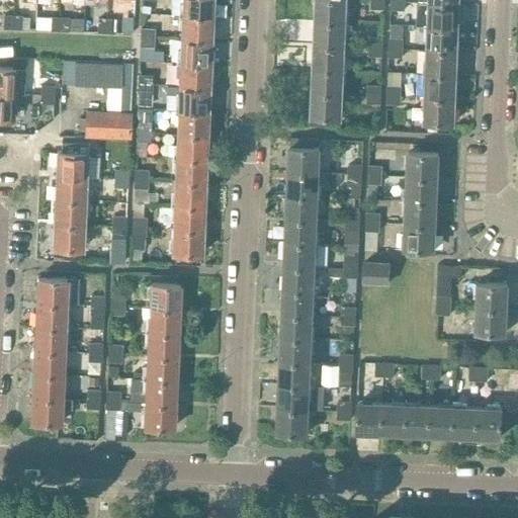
[(211,0),(182,0),(182,15),(210,16),(211,0)]
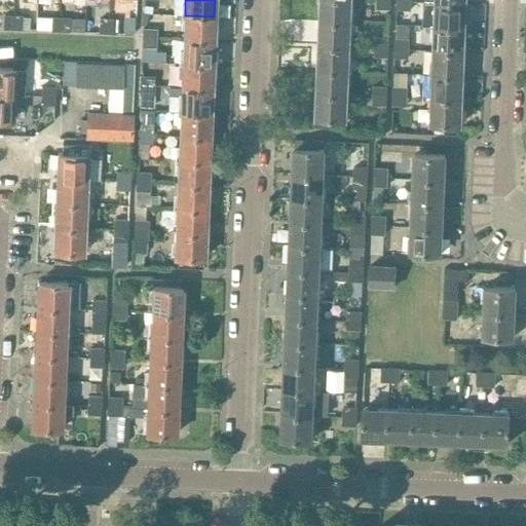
[(350,0),(321,0),(321,21),(349,22),(350,0)]
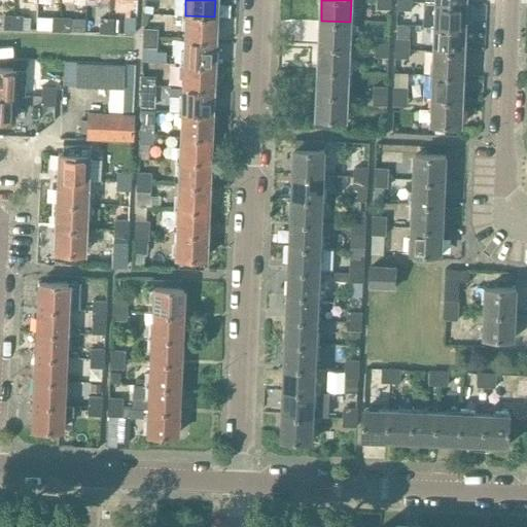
[(390,10),(390,0),(375,0),(376,9),(390,10)]
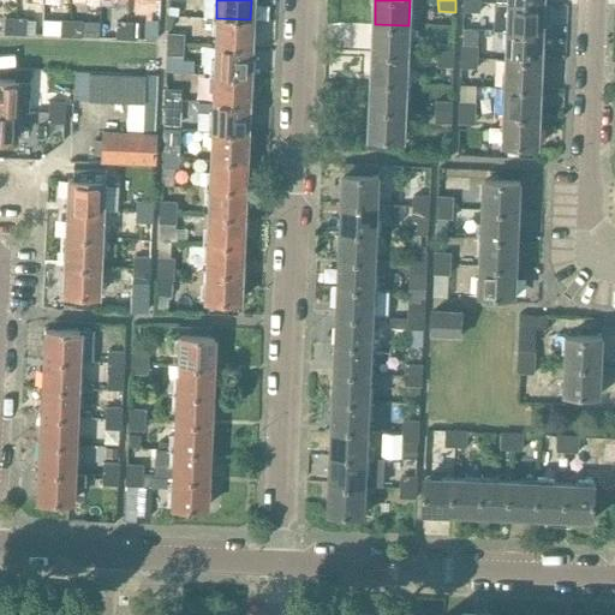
[(482,12),(482,0),(464,0),(464,12),(482,12)]
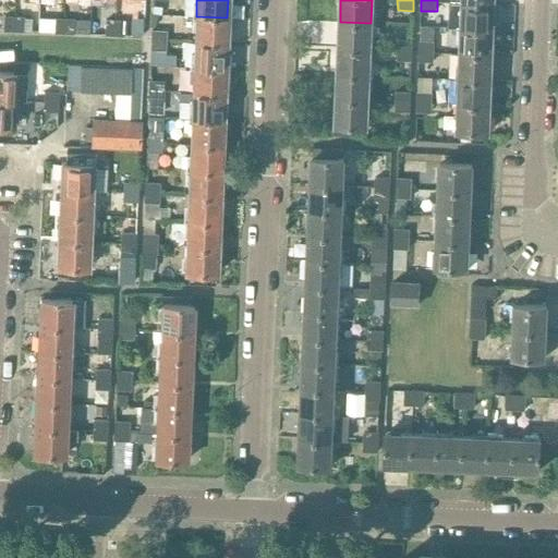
[(494,2),(463,0),(462,27),(493,28),(494,2)]
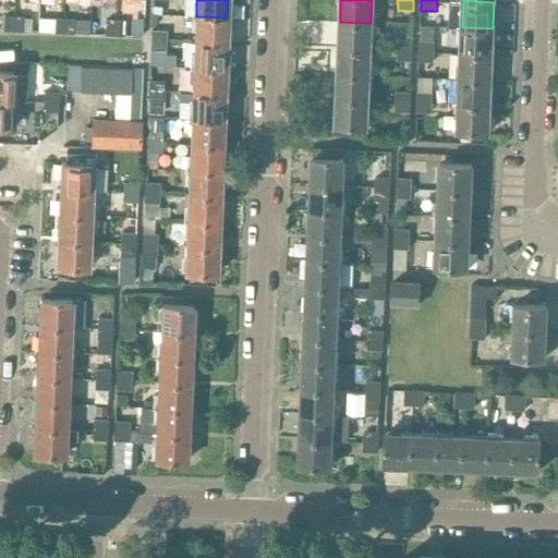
[(3,14),(2,31),(11,31),(12,14),(3,14)]
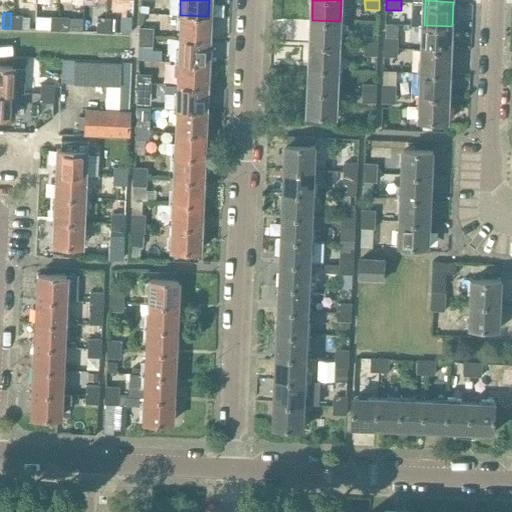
[(22,14),(11,13),(10,28),(21,29),(21,27),(28,27),(28,16),(21,16),(22,14)]
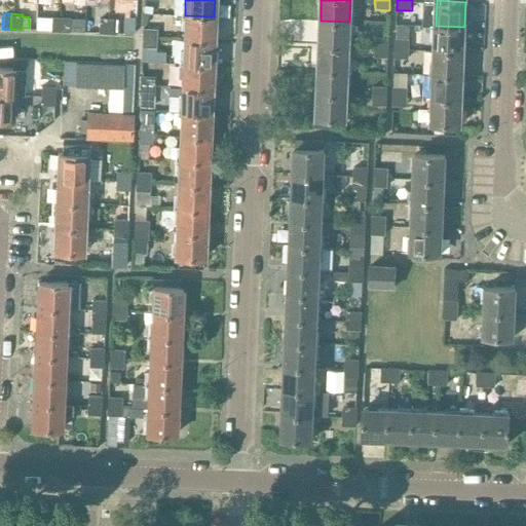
[(214,16),(185,15),(184,39),(213,40),(214,16)]
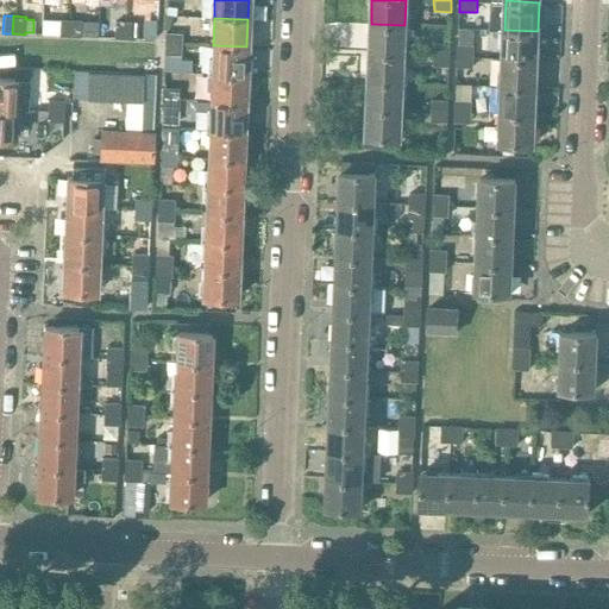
[(58,19),(58,36),(68,36),(68,19),(58,19)]
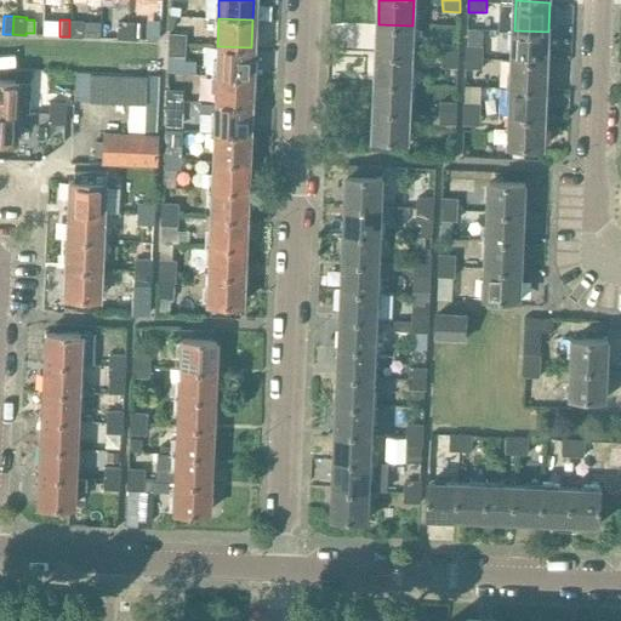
[(83,20),(69,20),(69,36),(83,38),(83,20)]
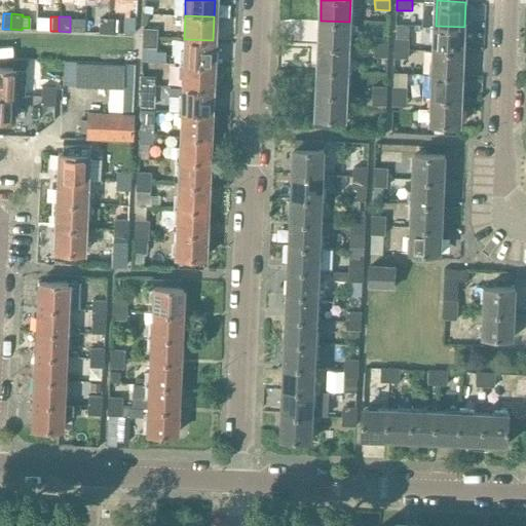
[(98,16),(98,33),(108,33),(109,17),(98,16)]
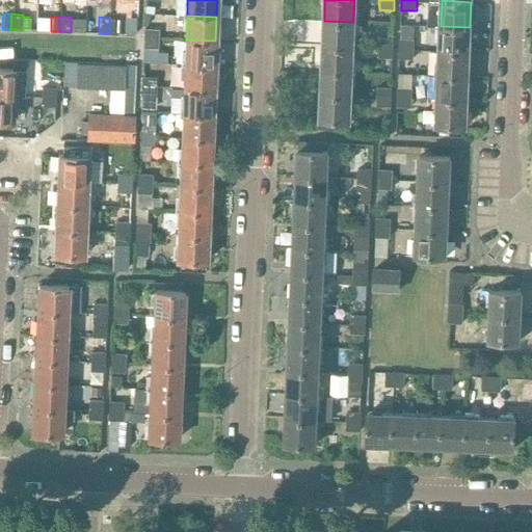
[(118,33),(118,18),(110,18),(109,33),(118,33)]
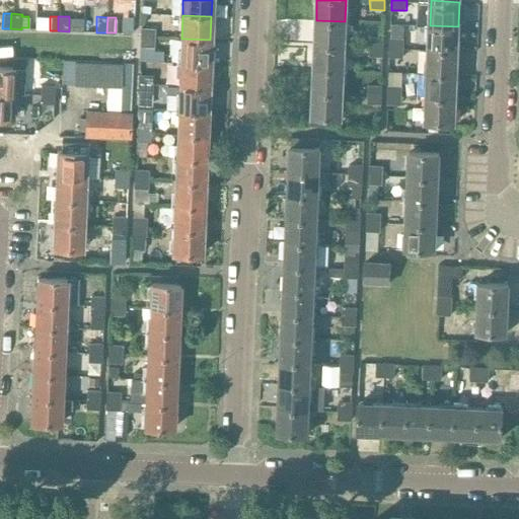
[(345,21),(316,20),(315,45),(344,46),(345,21)]
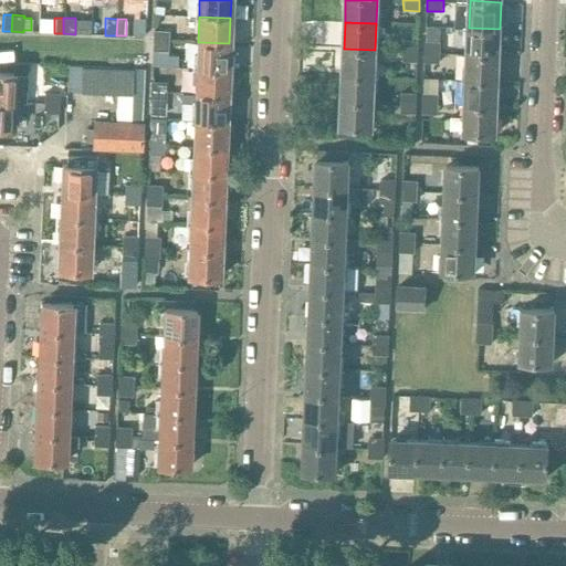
[(469,28),(468,54),(499,55),(500,29),(469,28)]
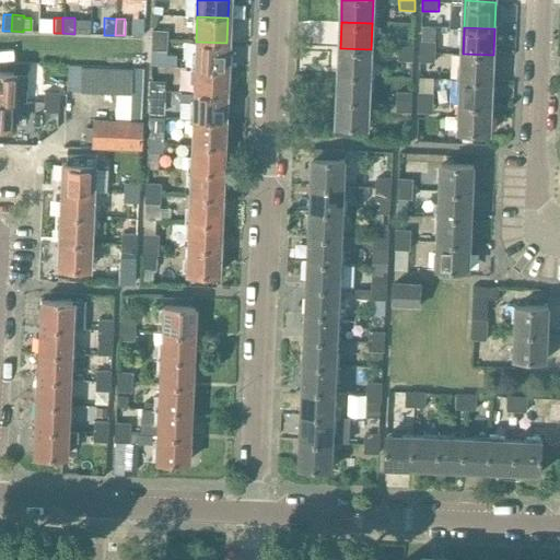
[(168,31),(152,31),(152,39),(167,41),(168,31)]
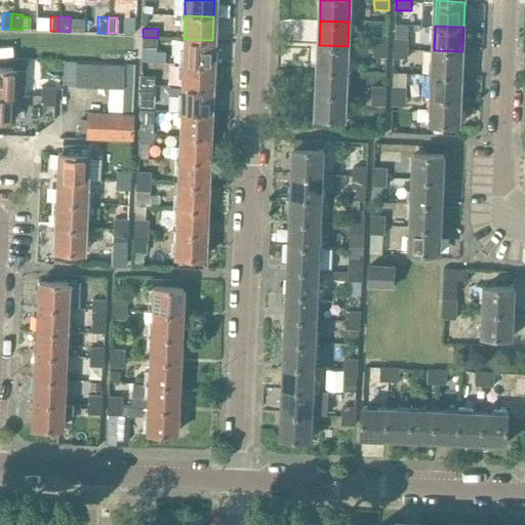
[(143,47),(157,48),(157,38),(143,37),(143,47)]
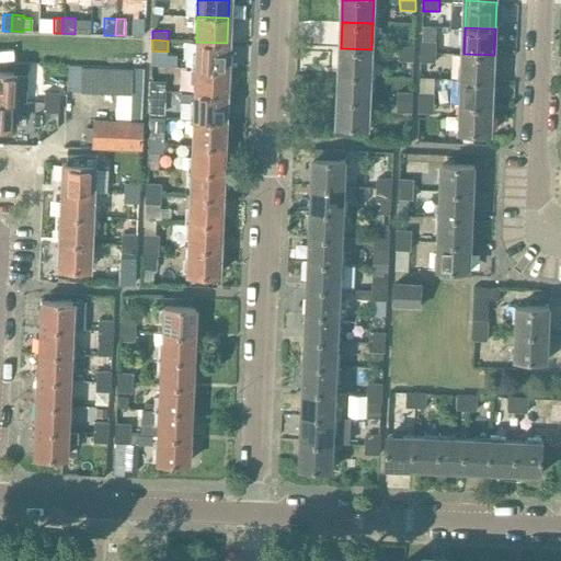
[(414,42),(399,41),(398,50),(414,52),(414,42)]
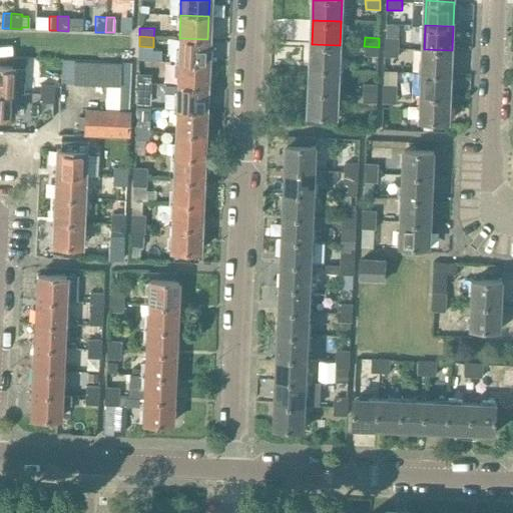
[(207,39),(179,38),(178,61),(206,63),(207,39)]
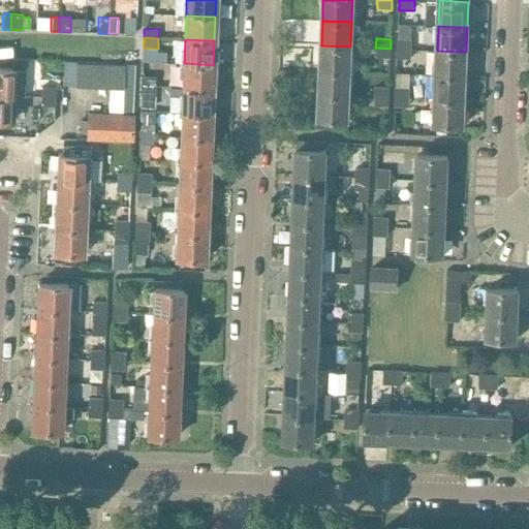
[(398,39),(397,49),(412,50),(412,39),(398,39)]
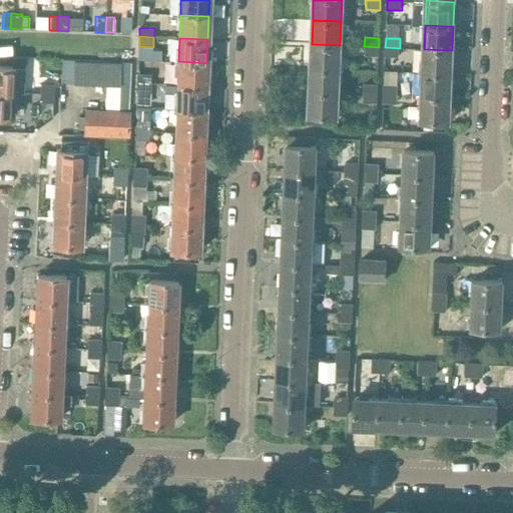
[(340,45),(312,44),(311,68),(339,69),(340,45)]
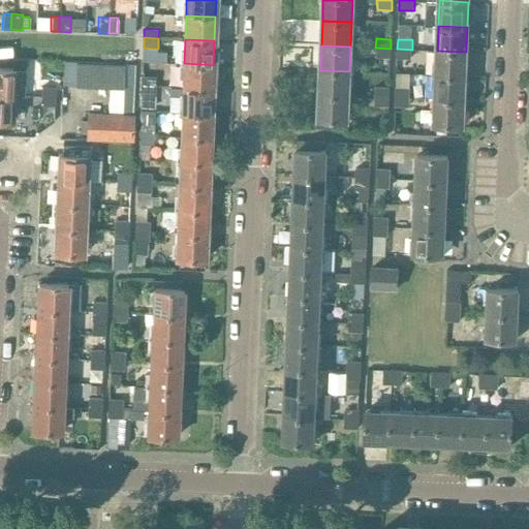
[(390,59),(391,49),(375,48),(375,58),(390,59)]
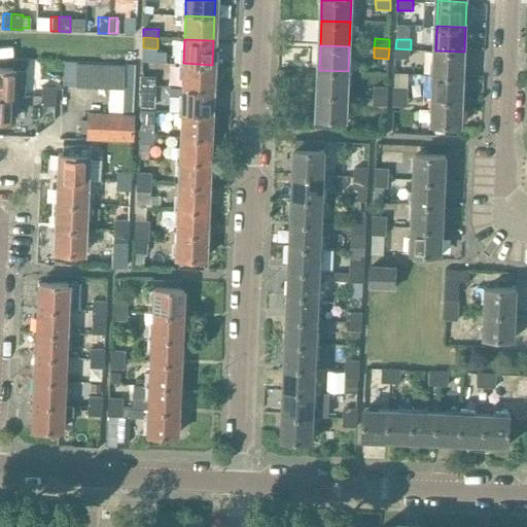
[(395,59),(411,59),(411,49),(395,48),(395,59)]
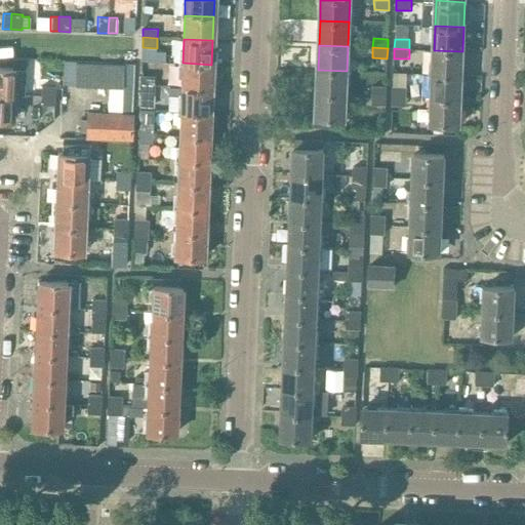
[(462,51),(434,50),(433,75),(461,76),(462,51)]
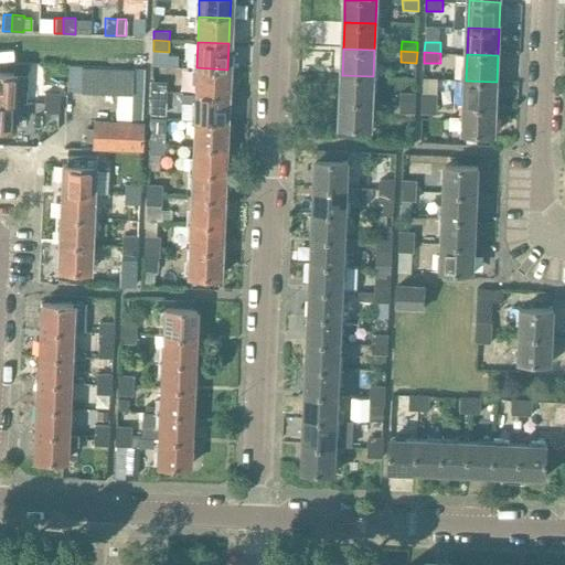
[(0,100),(14,102),(25,103),(27,75),(28,63),(13,63),(13,74),(0,73),(0,100)]
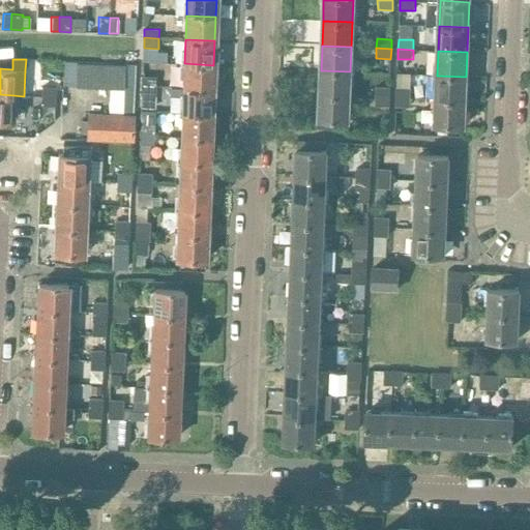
[(66,63),(65,76),(76,77),(75,87),(124,89),(124,78),(134,78),(135,66),(66,63)]
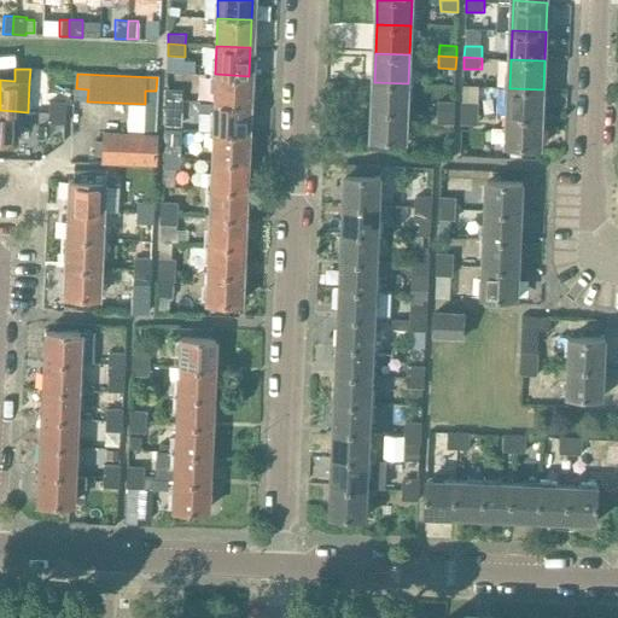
[(215,74),(214,103),(248,104),(249,76),(215,74)]
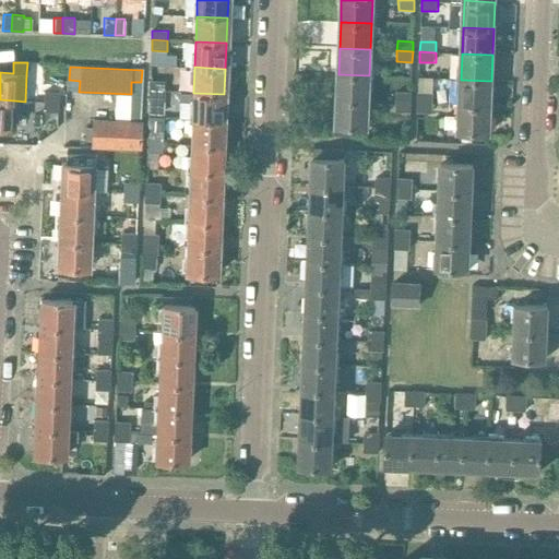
[(368,102),(369,75),(339,74),(337,100),(368,102)]
